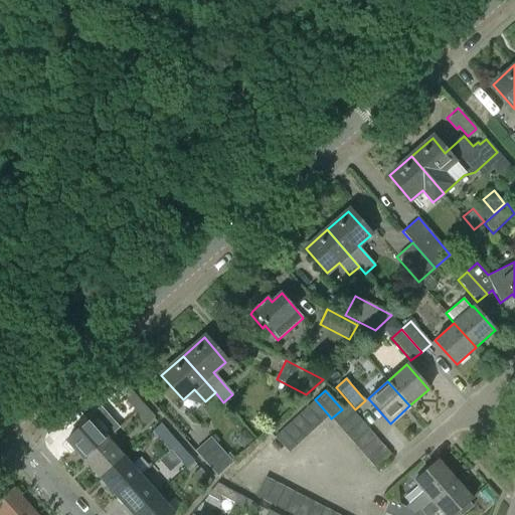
[(125,400),(136,412),(144,405),(133,393),(125,400)]
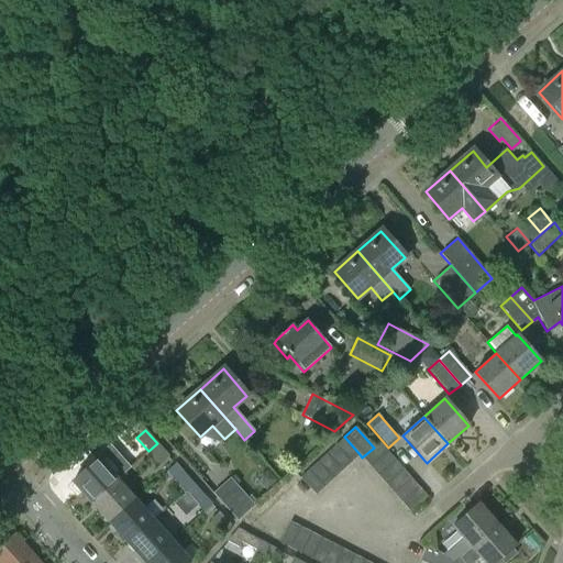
[(351,463),(360,454),(344,437),(334,445),(351,463)]
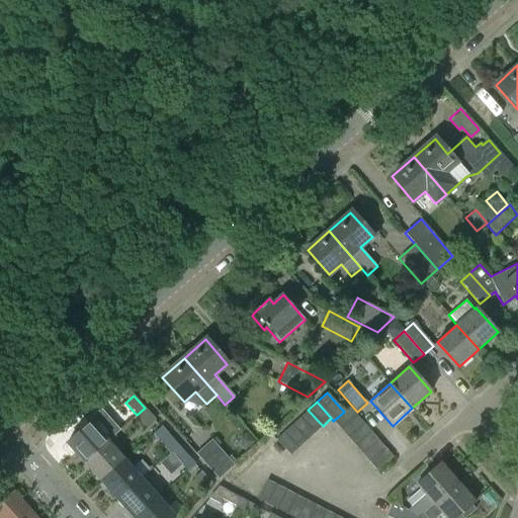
[(333,421),(340,429),(356,415),(349,407),(344,412),(333,421)]
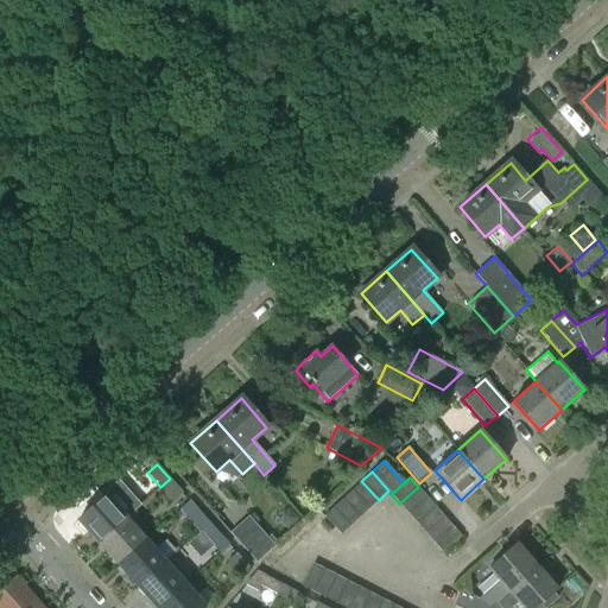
[(170,479),(160,487),(173,501),(183,493),(170,479)]
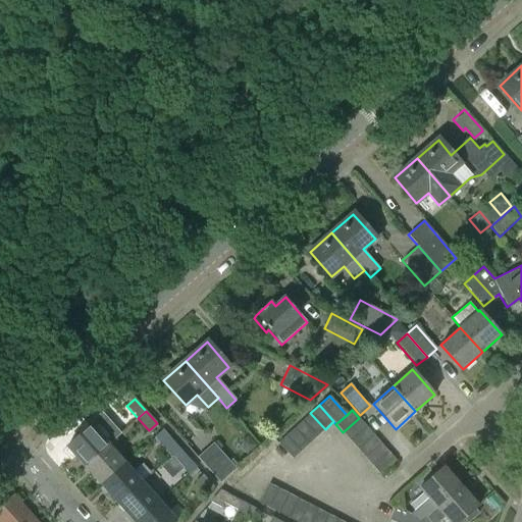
[(317,436),(325,429),(310,413),(302,421),(317,436)]
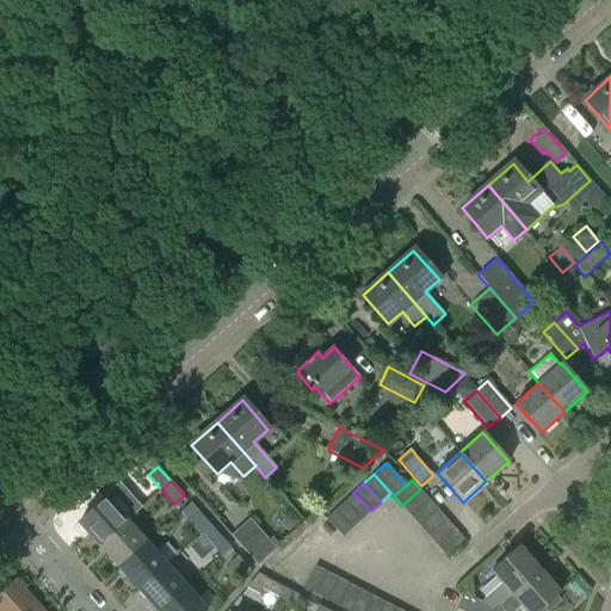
[(401,506),(409,516),(429,500),(420,489),(401,506)]
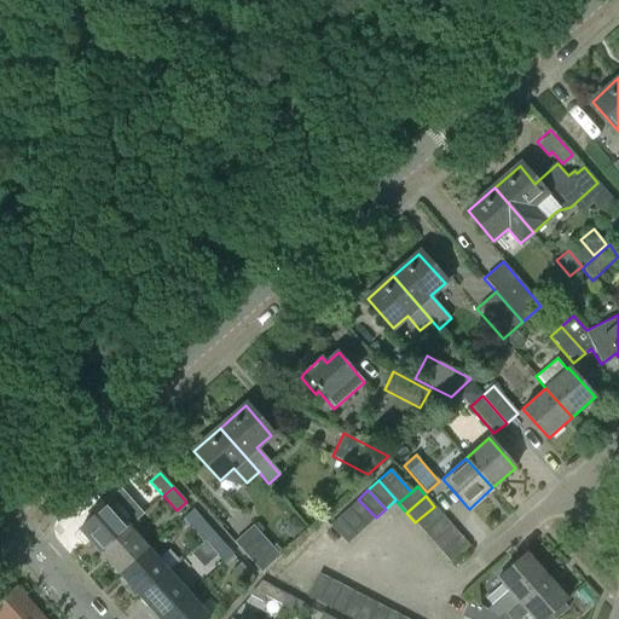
[(366,526),(376,518),(358,499),(348,508),(366,526)]
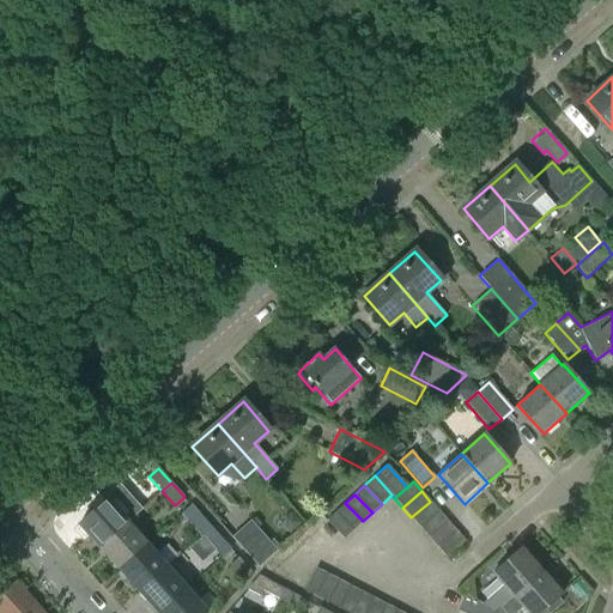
[(78,525),(98,547),(127,521),(108,499),(78,525)]
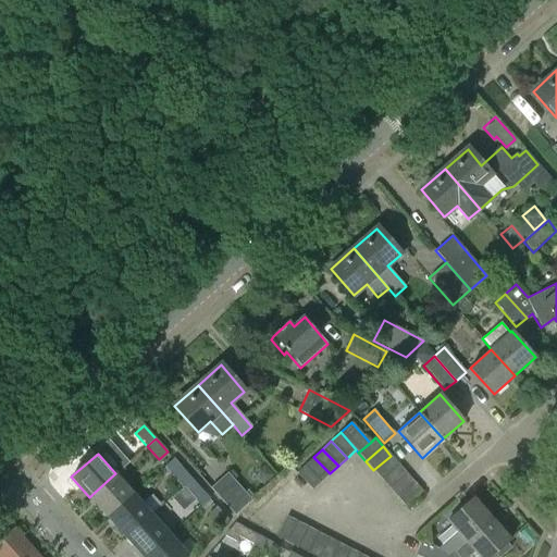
[(373,470),(381,480),(398,465),(391,456),(373,470)]
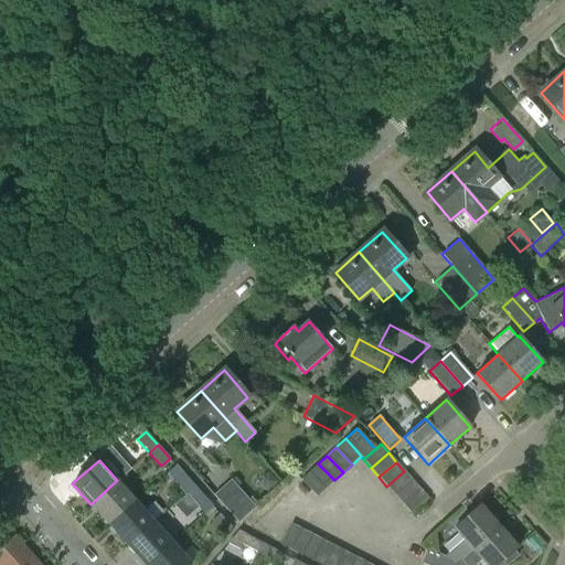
[(326,489),(334,480),(318,464),(309,471),(326,489)]
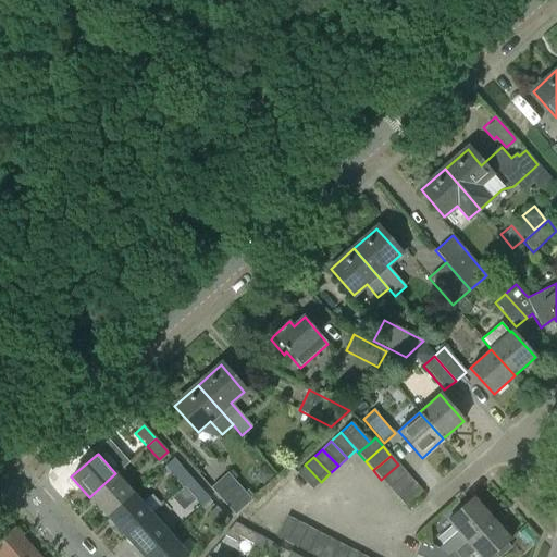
[(312,490),(321,482),(305,465),(296,473),(312,490)]
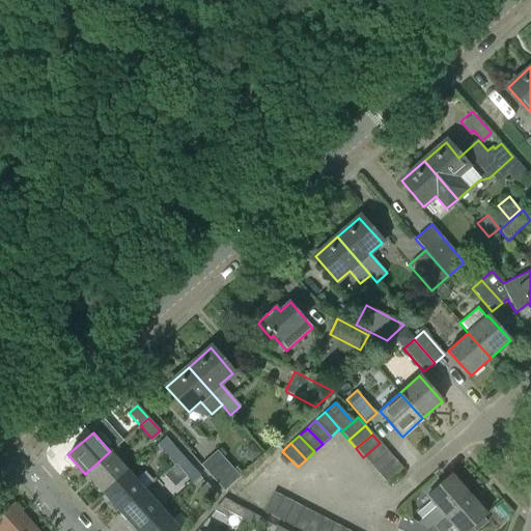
[(363,457),(371,466),(388,451),(380,443),(363,457)]
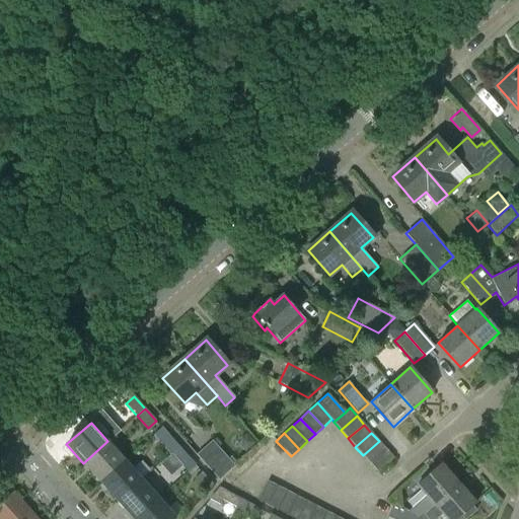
[(159,441),(170,453),(178,446),(167,434),(159,441)]
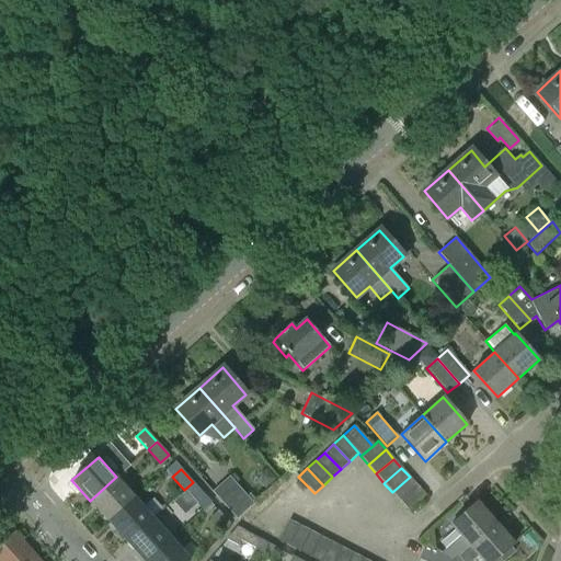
[(90,501),(109,522),(135,497),(116,477),(90,501)]
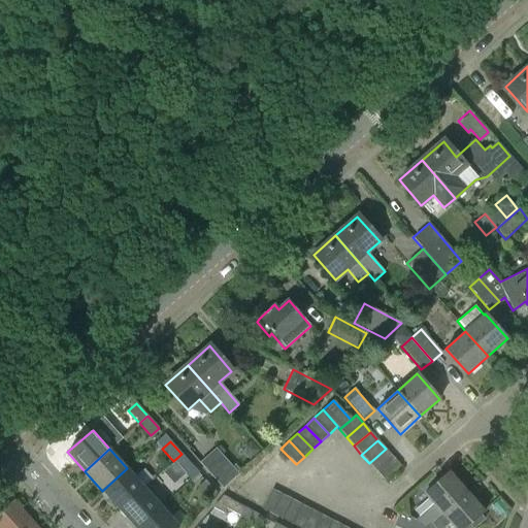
[(216,449),(199,463),(223,489),(238,473),(216,449)]
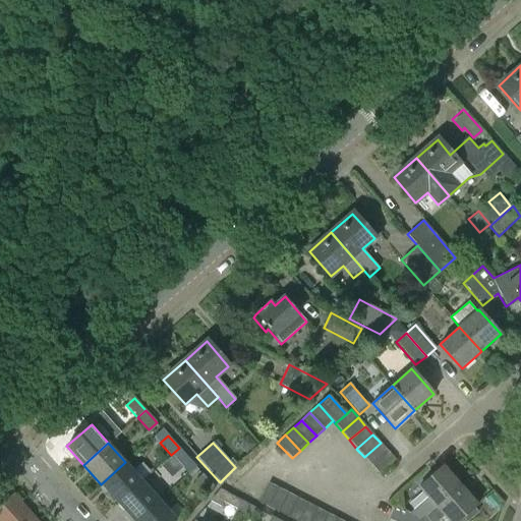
[(364,457),(371,465),(388,451),(381,443),(364,457)]
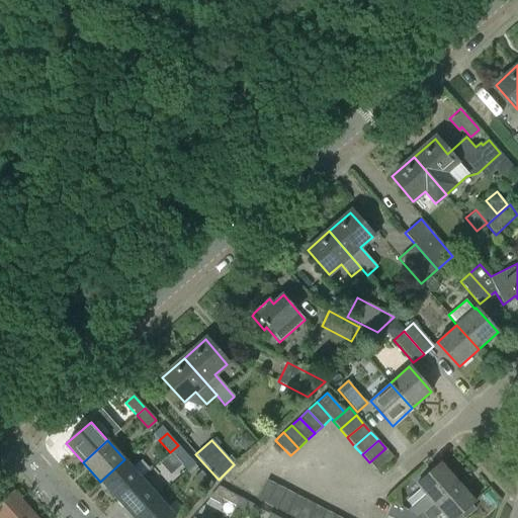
[(178,445),(170,452),(181,464),(187,471),(194,464),(188,458),(189,457),(178,445)]
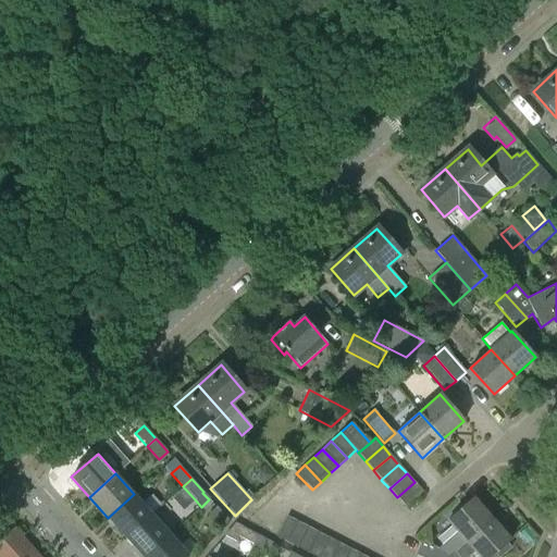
[(415,482),(397,497),(405,506),(422,491),(415,482)]
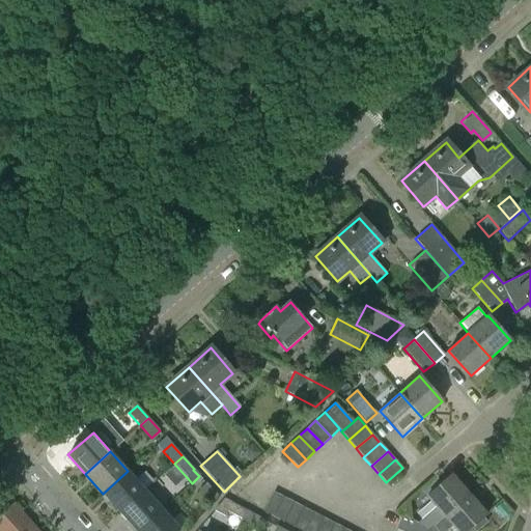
[(103,494),(119,513),(145,491),(128,471),(103,494)]
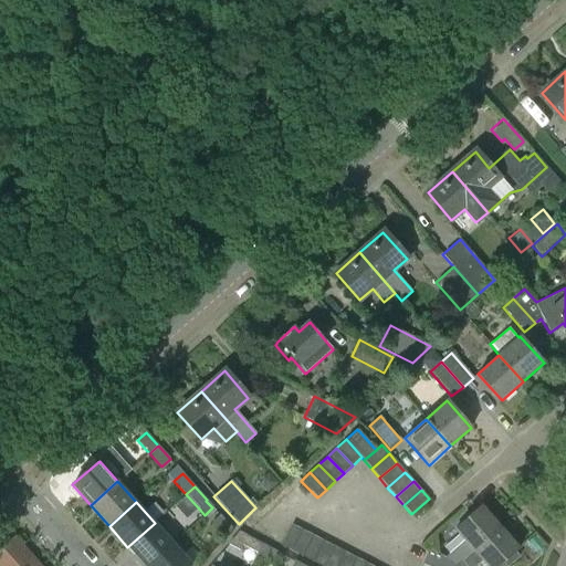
[(473,551),(500,526),(481,505),(454,530),(464,541),(447,558),(458,563),(461,562),(462,561),(473,551)]
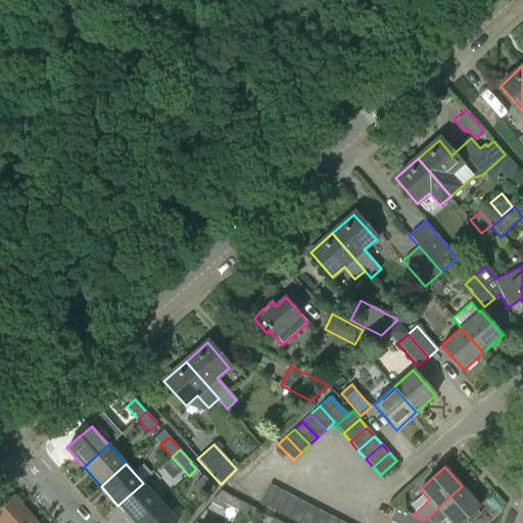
[(196,481),(208,493),(214,488),(202,476),(196,481)]
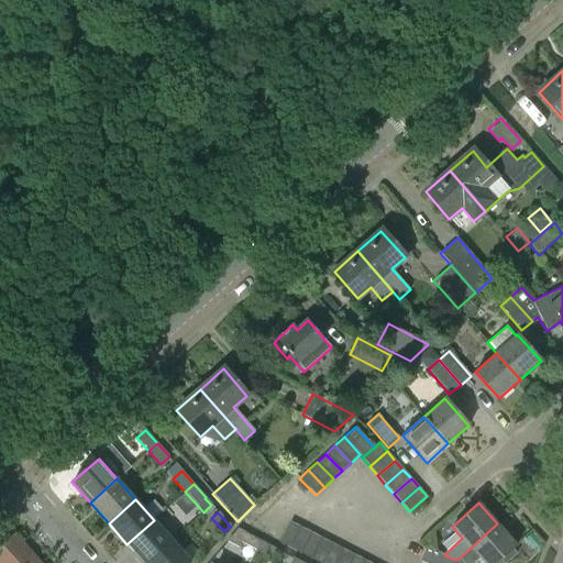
[(127,544),(143,562),(146,562),(172,540),(154,520),(127,544)]
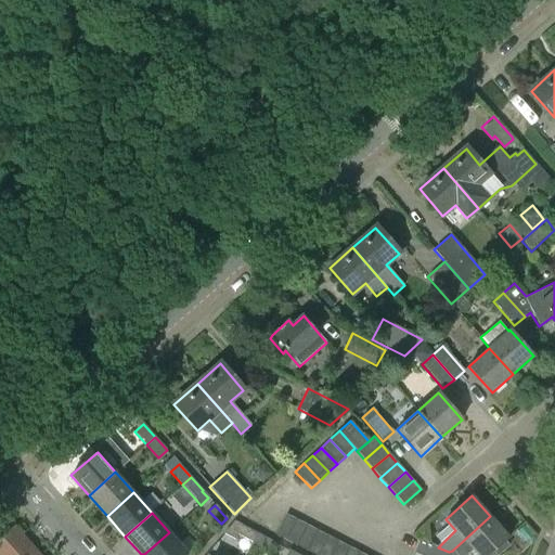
[(275,534),(285,540),(296,519),(285,514),(275,534)]
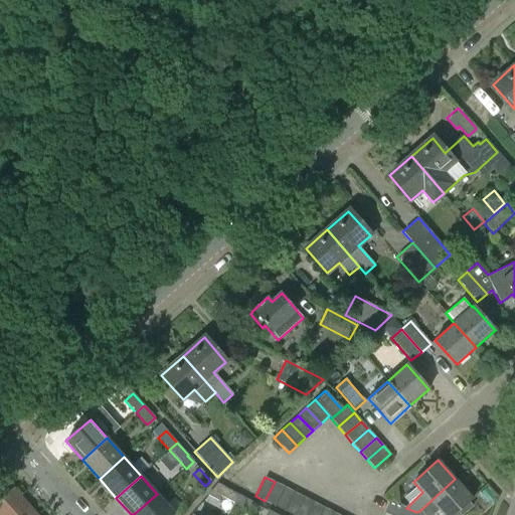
[(454,514),(472,498),(455,479),(431,501),(420,510),(424,514),(431,514),(439,509),(444,514),(454,514)]
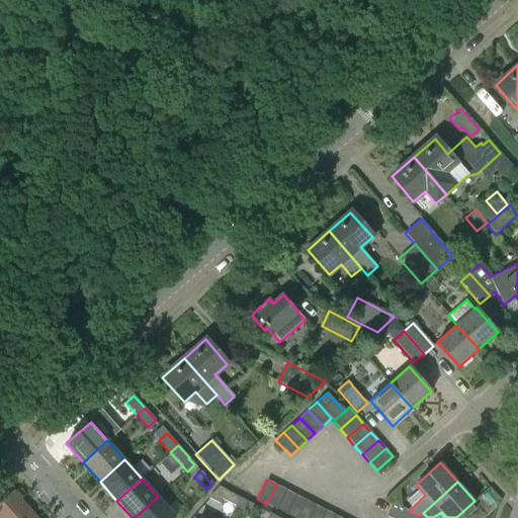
[(266,504),(276,509),(286,490),(276,485),(266,504)]
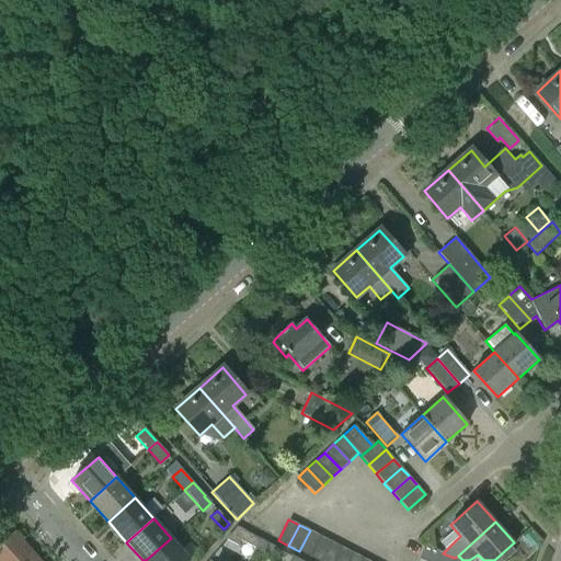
[(299,551),(310,557),(320,536),(310,530),(299,551)]
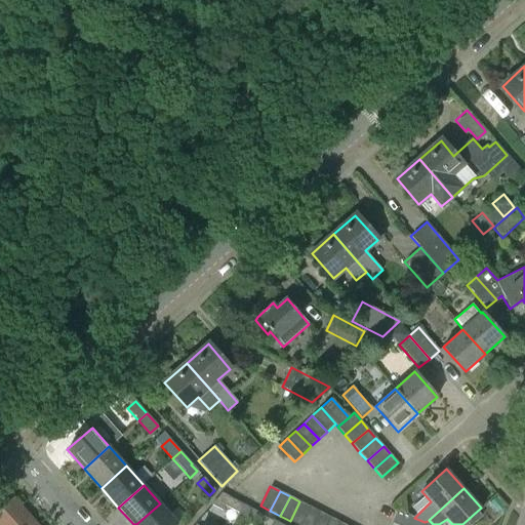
[(0,508),(0,524),(29,524),(34,521),(13,497),(0,508)]
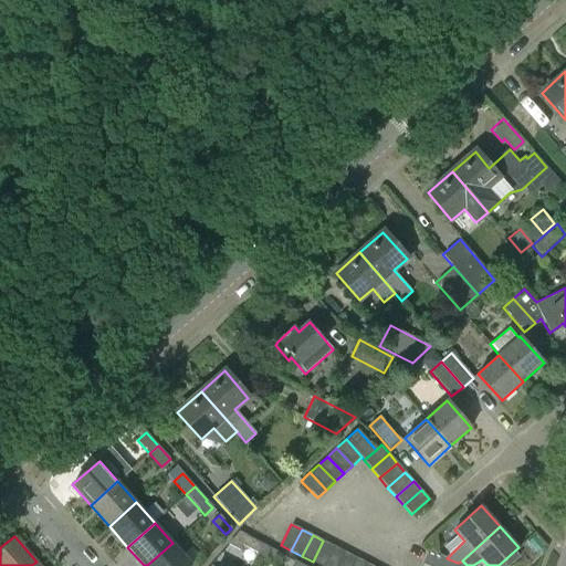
[(241,546),(257,554),(262,544),(247,536),(241,546)]
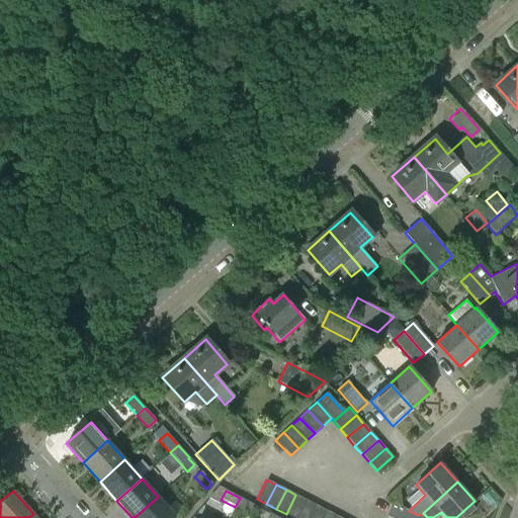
[(286,514),(293,517),(295,517),(306,500),(295,495),(286,514)]
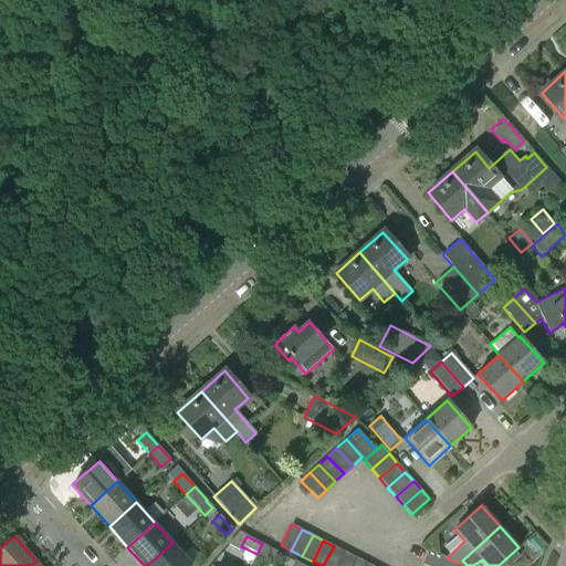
[(173,543),(147,565),(189,565),(191,564),(173,543)]
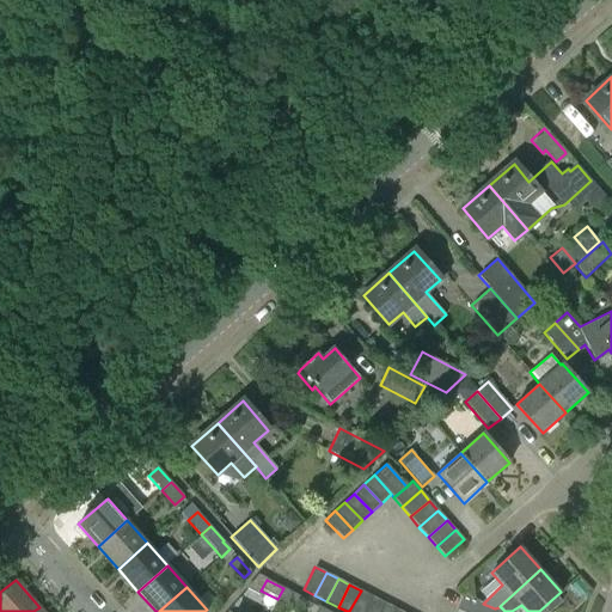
[(283,588),(277,599),(294,609),(300,597),(283,588)]
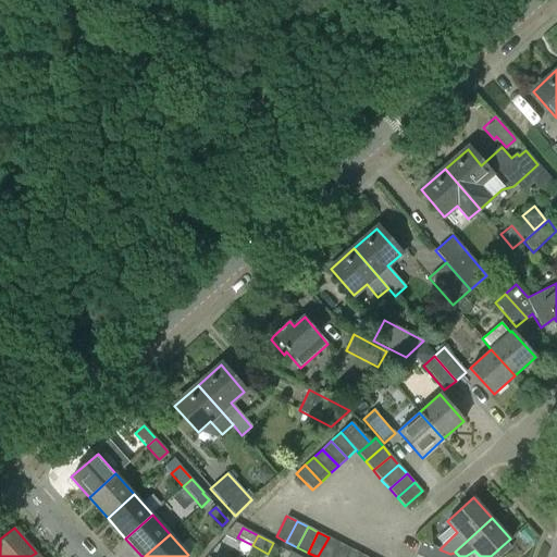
[(318,556),(331,556),(339,543),(329,537),(318,556)]
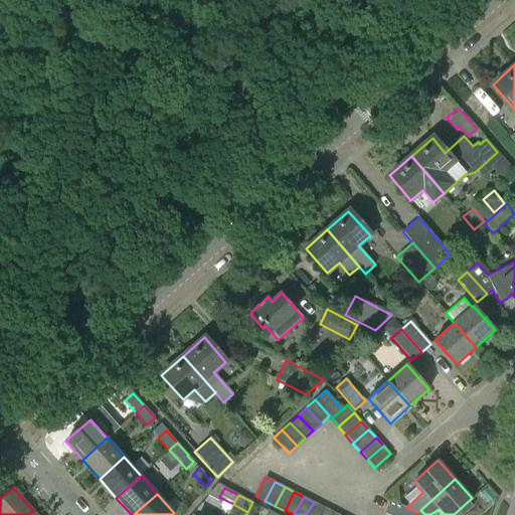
[(389,500),(384,511),(392,514),(414,514),(416,512),(406,508),(389,500)]
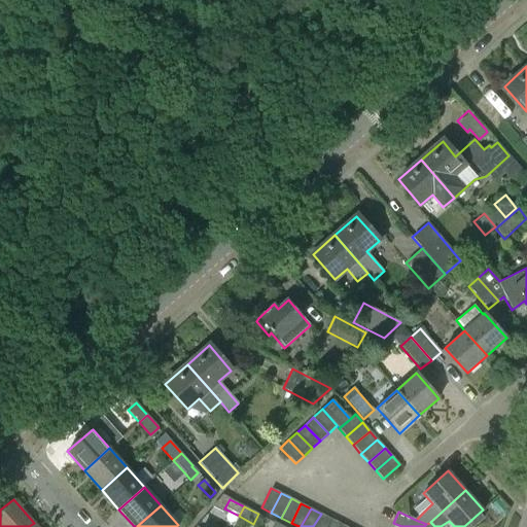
[(313,526),(326,526),(330,519),(321,514),(313,526)]
